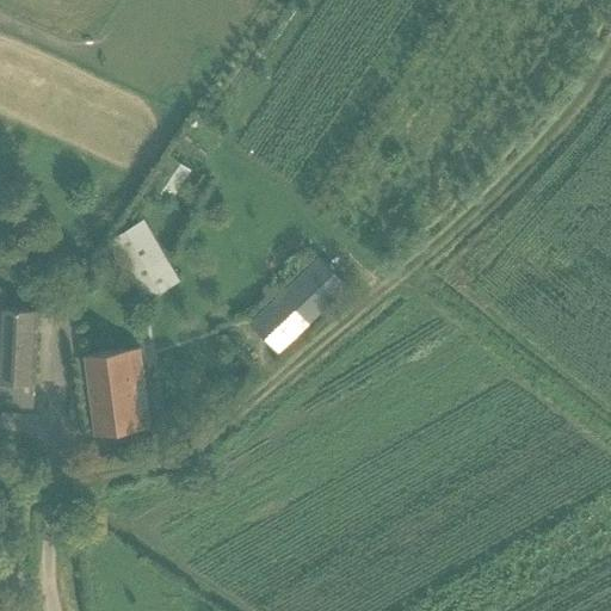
[(148,187),(170,203),(192,170),(170,155),(148,187)]
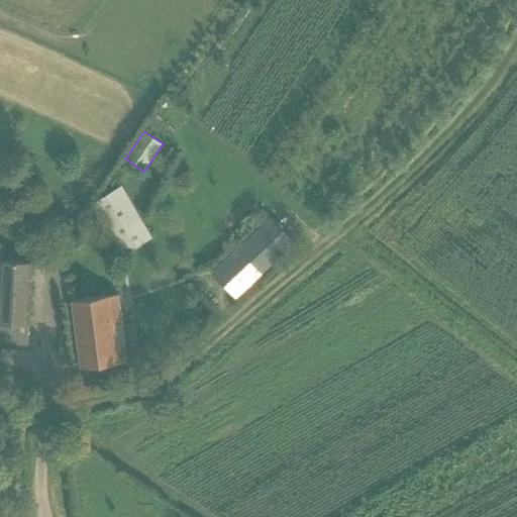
[(121,186),(107,194),(89,204),(120,256),(152,237),(121,186)]
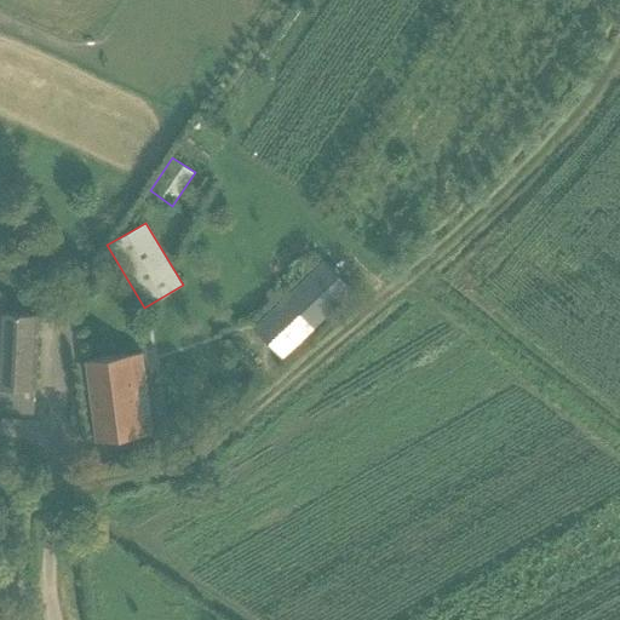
[(325,260),(270,311),(252,328),(280,357),(352,291),(325,260)]
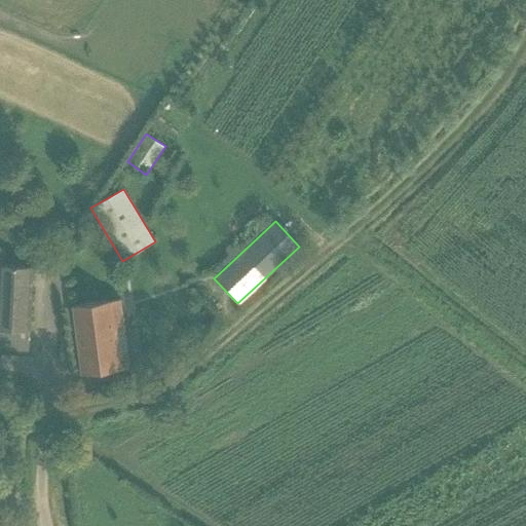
[(0,348),(28,350),(32,266),(3,265),(4,248),(0,248),(0,348)]
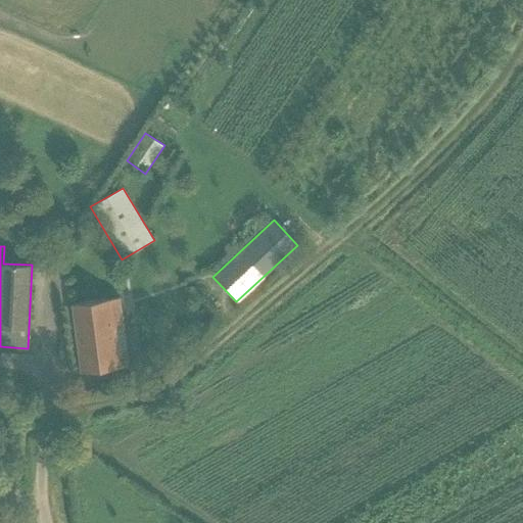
[(119,298),(74,304),(73,304),(77,334),(76,334),(81,372),(128,366),(119,298)]
